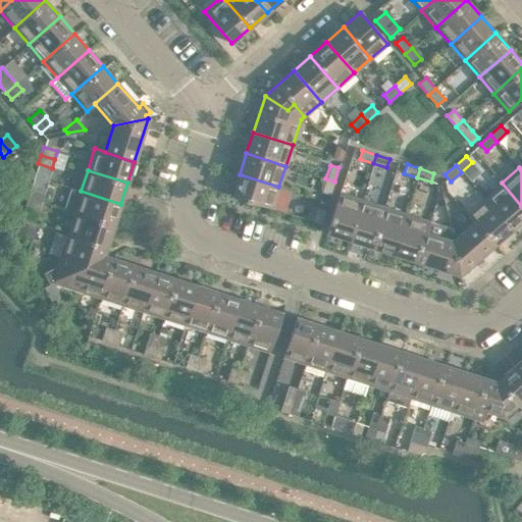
[(272,208),(278,187),(240,174),(232,196),(272,208)]
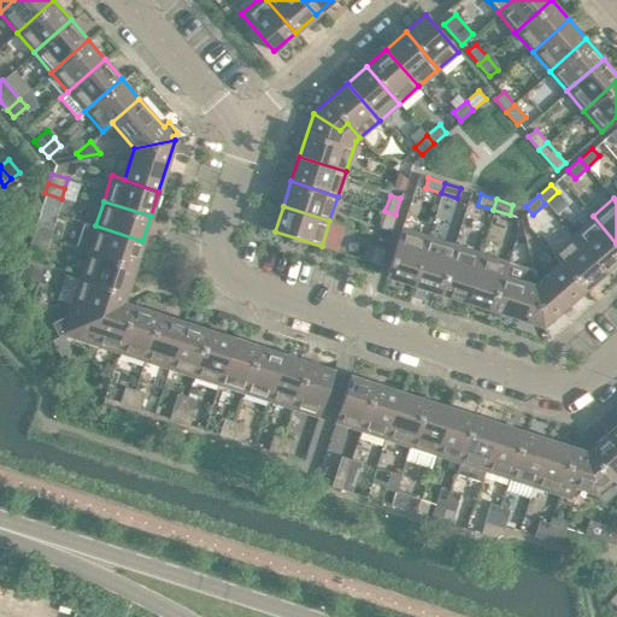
[(389,230),(395,215),(385,211),(380,227),(389,230)]
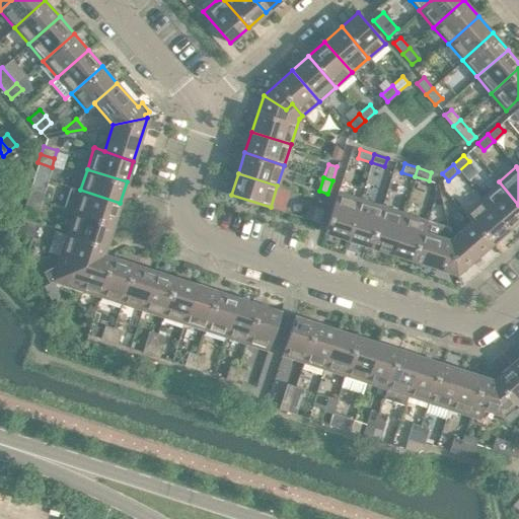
[(482,197),(508,228),(518,218),(518,205),(499,181),(482,197)]
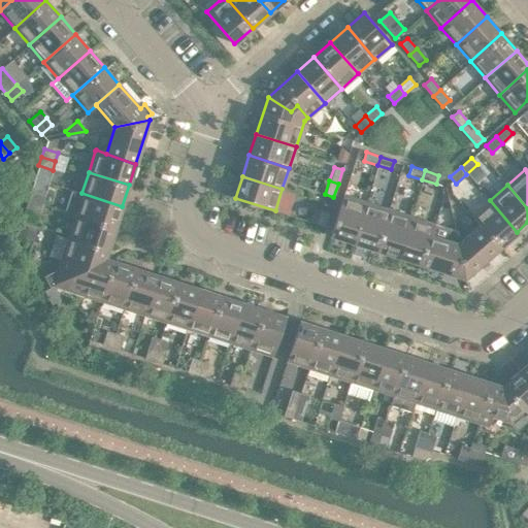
[(30,191),(28,199),(41,203),(44,195),(30,191)]
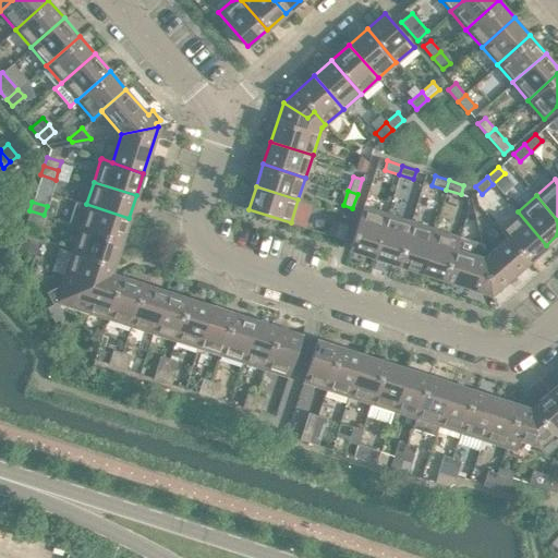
[(129,218),(86,204),(80,226),(122,240),(129,218)]
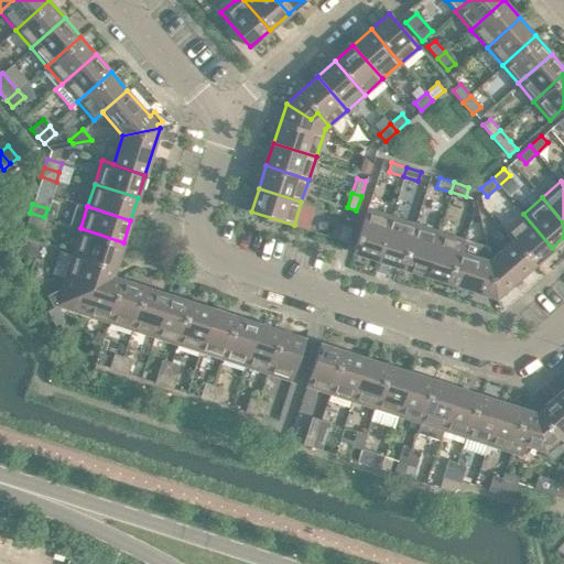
[(353,251),(377,259),(391,216),(366,208),(353,251)]
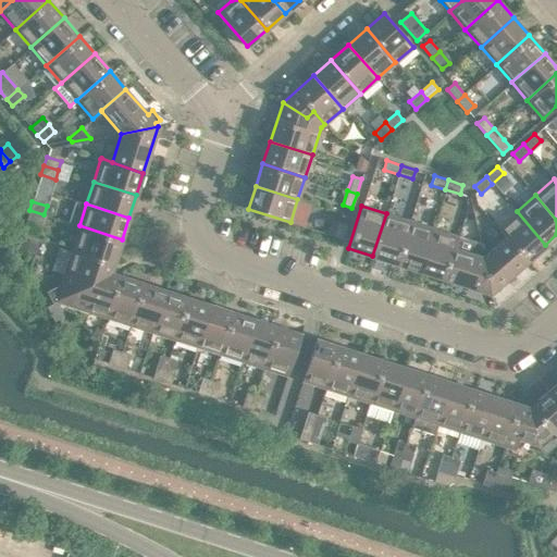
[(26,219),(40,224),(44,214),(29,210),(26,219)]
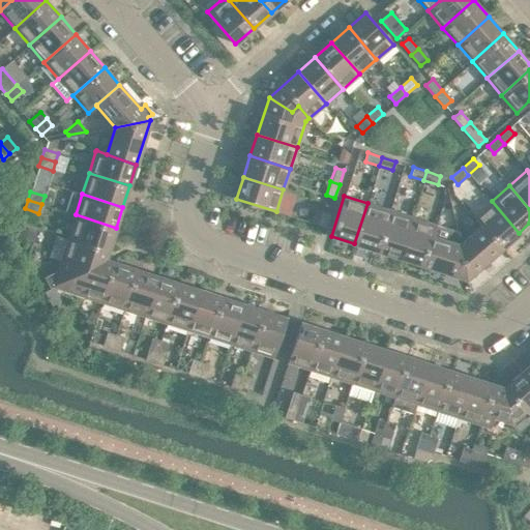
[(473,217),(480,226),(481,225),(501,248),(519,233),(492,201),(473,217)]
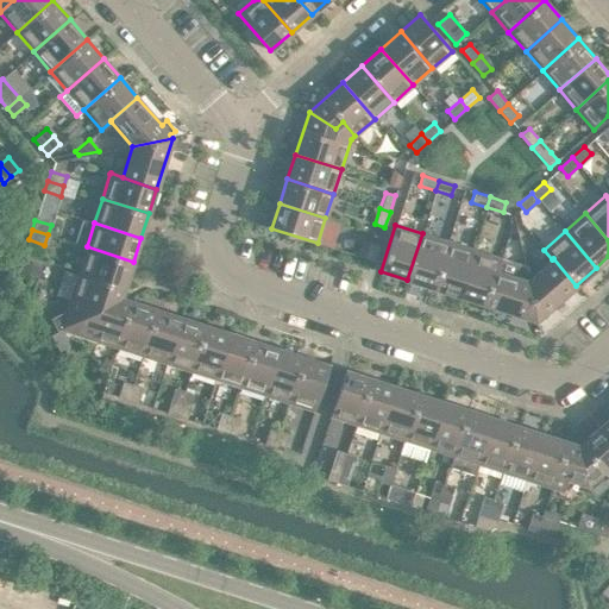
[(407,280),(427,286),(433,288),(447,242),(422,233),(407,280)]
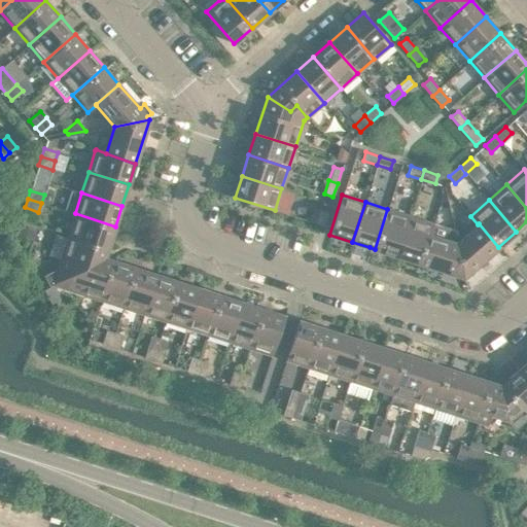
[(319,209),(315,223),(323,225),(327,212),(319,209)]
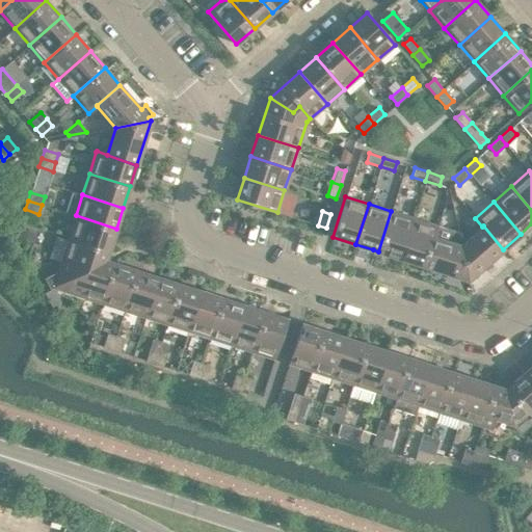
[(378,251),(401,259),(414,218),(391,211),(378,251)]
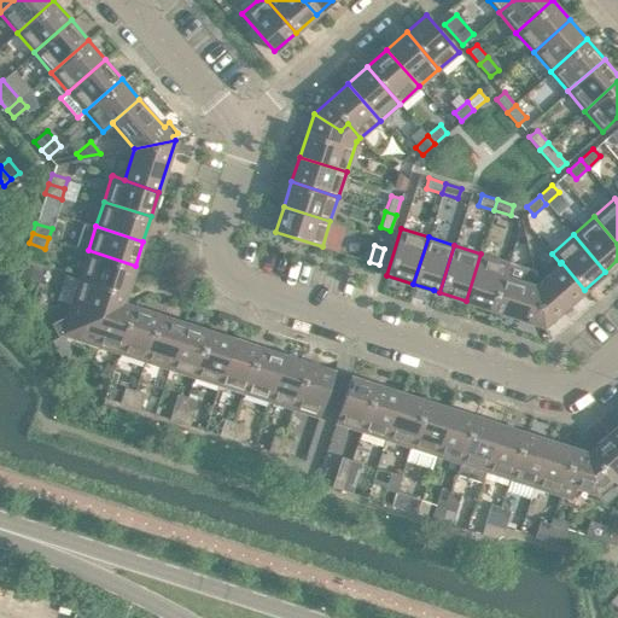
[(88,250),(80,275),(127,291),(135,266),(88,250)]
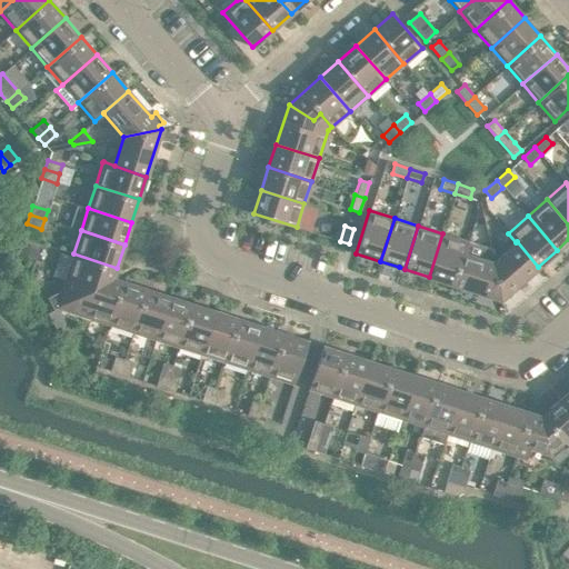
[(467,241),(442,233),(429,277),(452,285),(463,252),(467,241)]
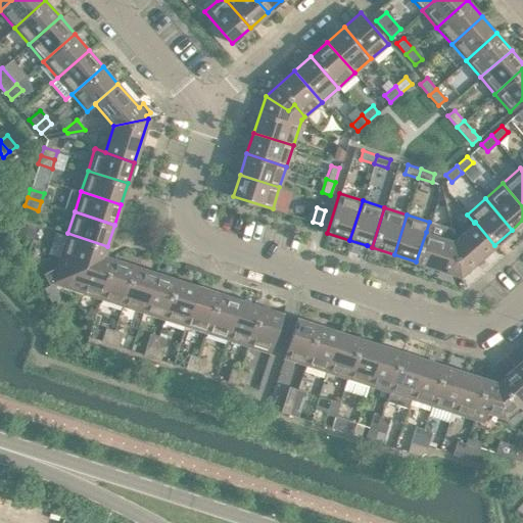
[(453,241),(460,276),(494,245),(475,222),(474,223),(453,241)]
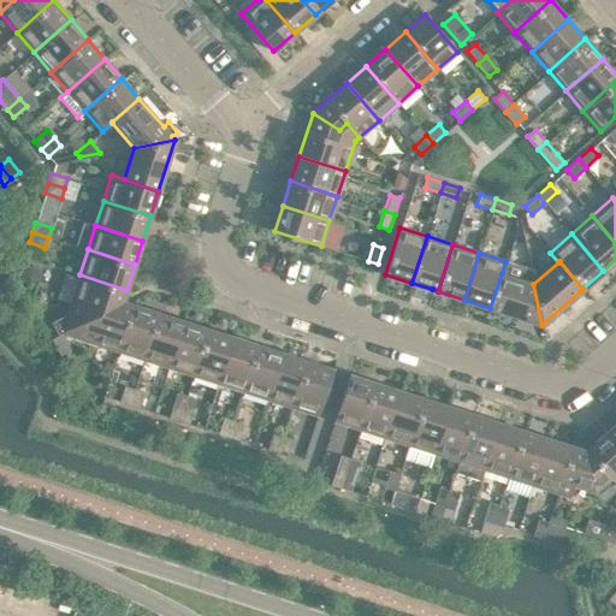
[(19,274),(35,279),(39,268),(23,264),(19,274)]
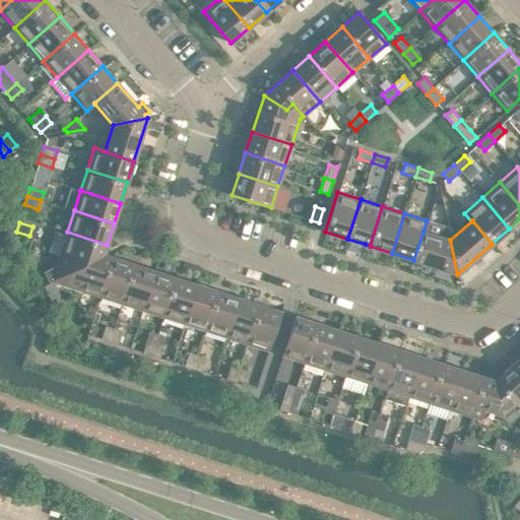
[(413,260),(457,274),(450,240),(424,231),(413,260)]
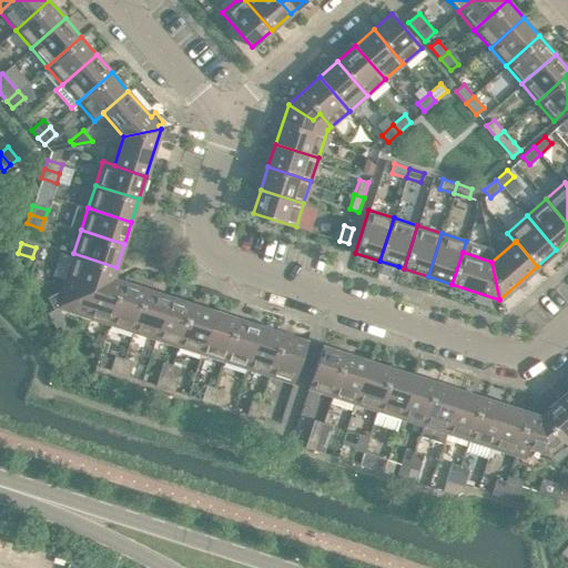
[(113,277),(117,267),(73,253),(57,306),(113,277)]
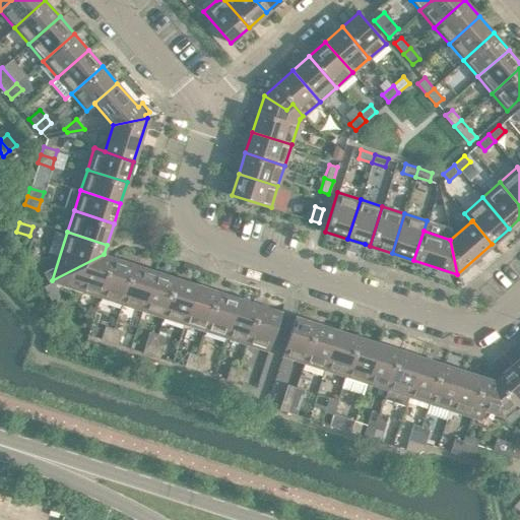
[(52,280),(101,297),(113,257),(104,254),(52,280)]
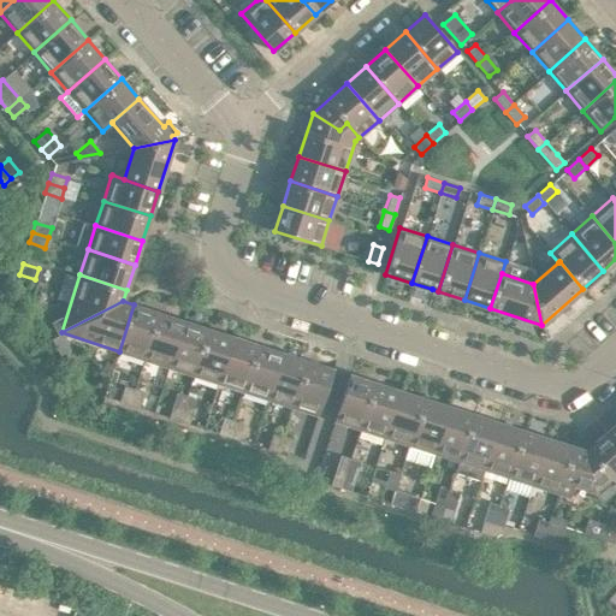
[(134,304),(119,351),(143,359),(159,312),(134,304)]
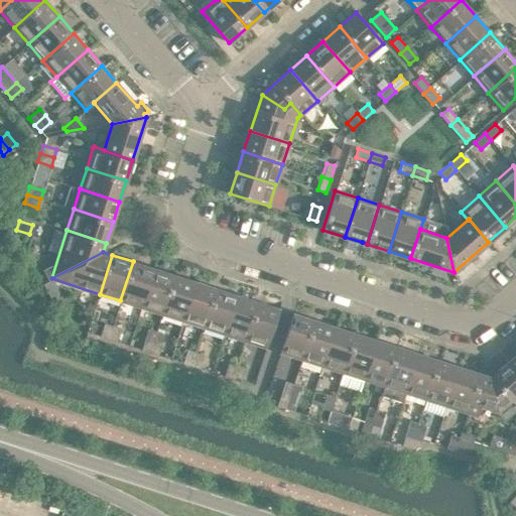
[(120,300),(141,307),(153,268),(133,261),(120,300)]
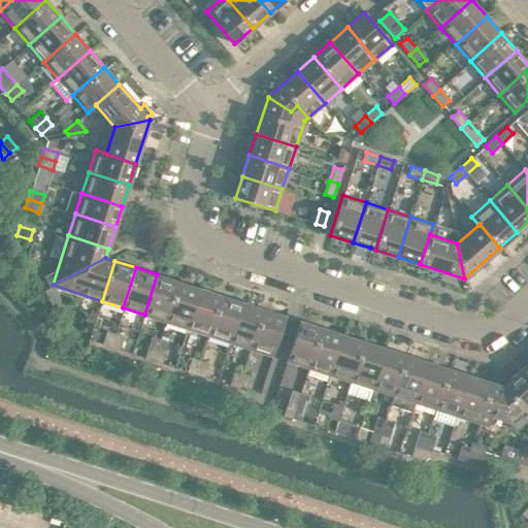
[(157,274),(144,315),(165,321),(178,282),(157,274)]
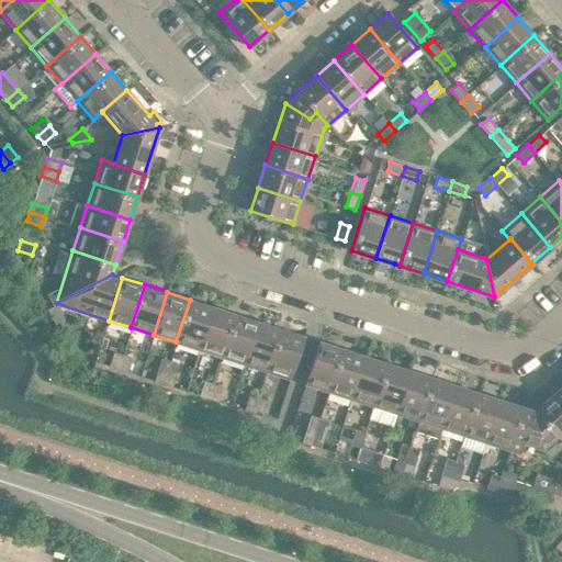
[(176,341),(199,349),(212,306),(190,300),(176,341)]
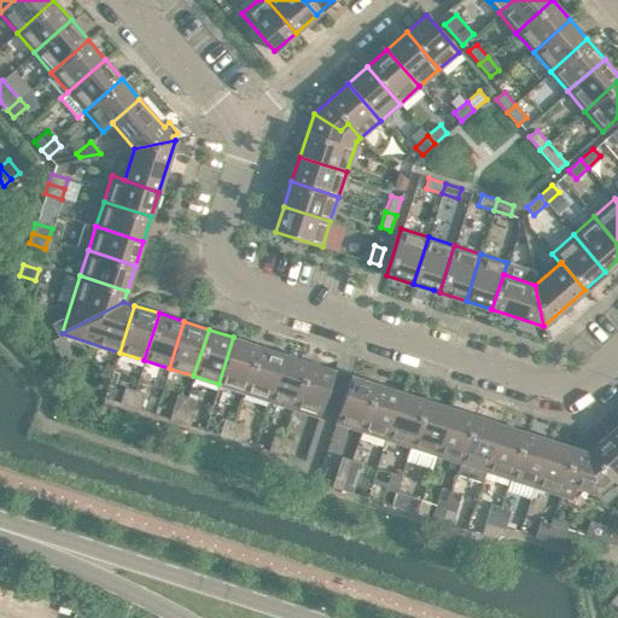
[(59,355),(68,350),(60,336),(51,340),(59,355)]
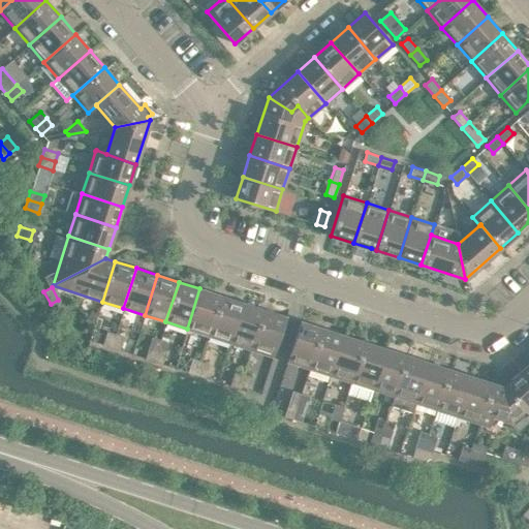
[(199,288),(187,329),(208,336),(221,296),(199,288)]
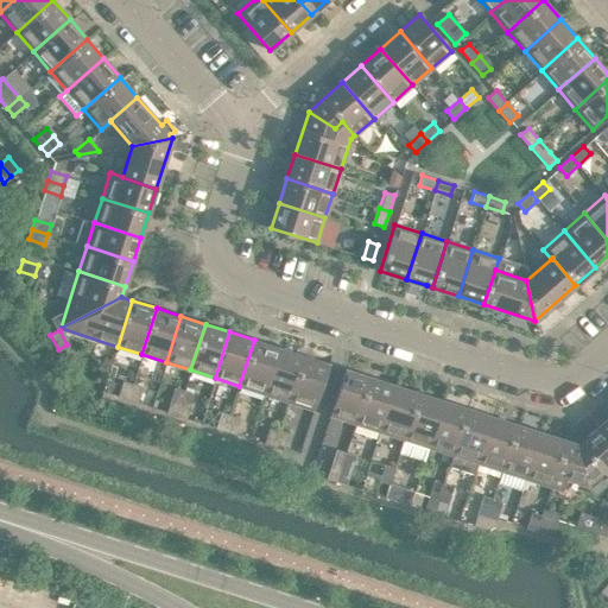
[(239,386),(264,393),(278,348),(254,340),(239,386)]
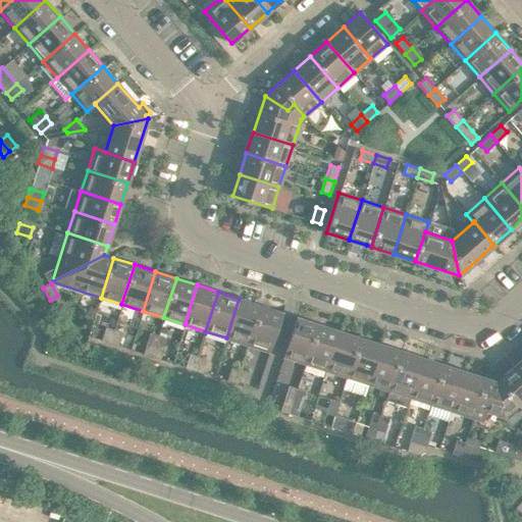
[(226,337),(247,345),(260,305),(239,299),(226,337)]
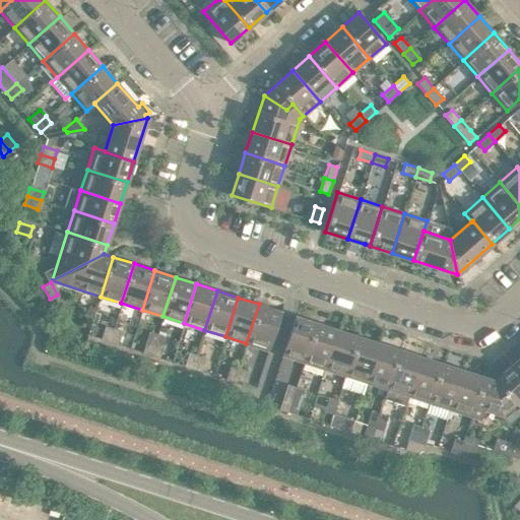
[(280,311),(259,304),(246,343),(268,350),(280,311)]
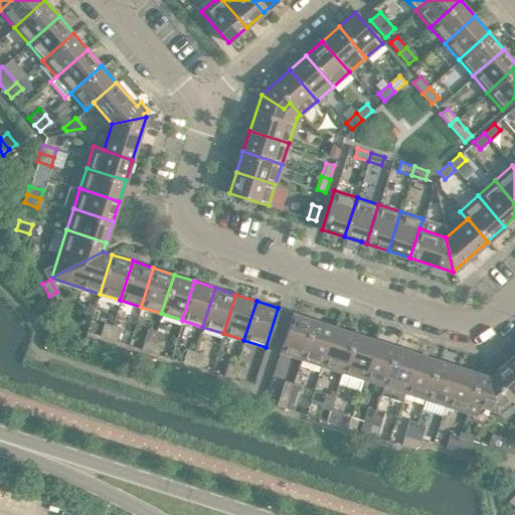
[(292,313),(279,352),(300,358),(313,319),(292,313)]
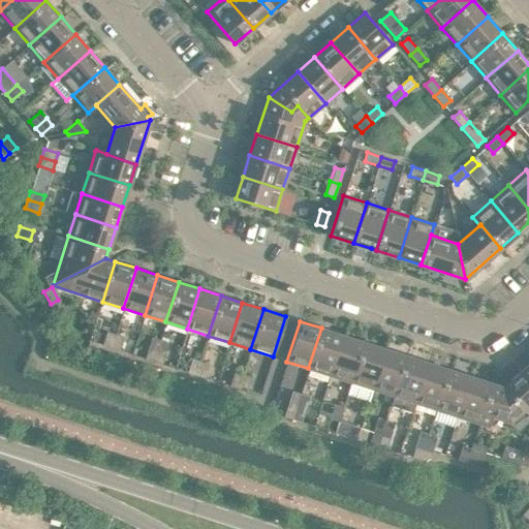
[(308,368),(330,375),(342,335),(321,328),(308,368)]
